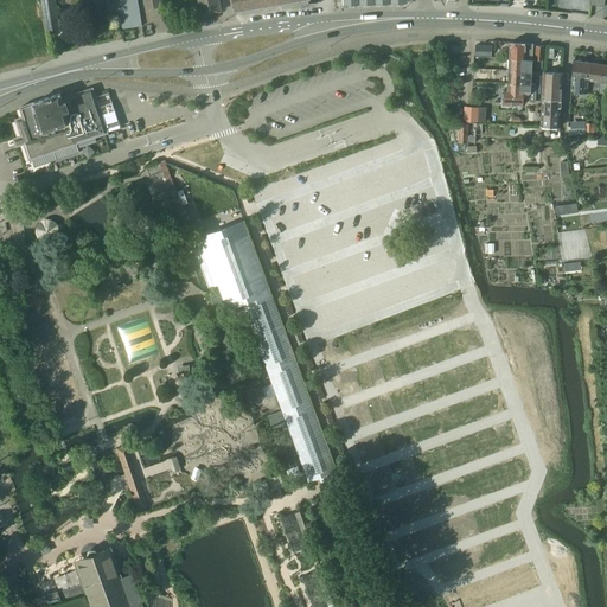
[(55,0),(42,0),(46,30),(59,27),(55,0)]
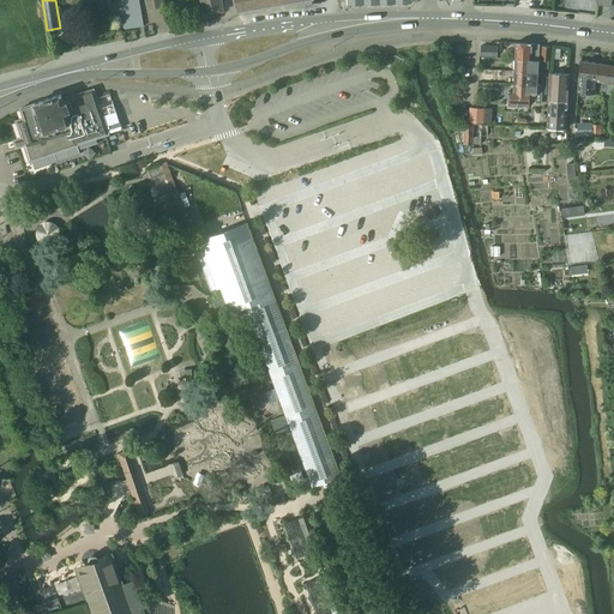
[(103,0),(107,13),(115,11),(112,0),(103,0)]
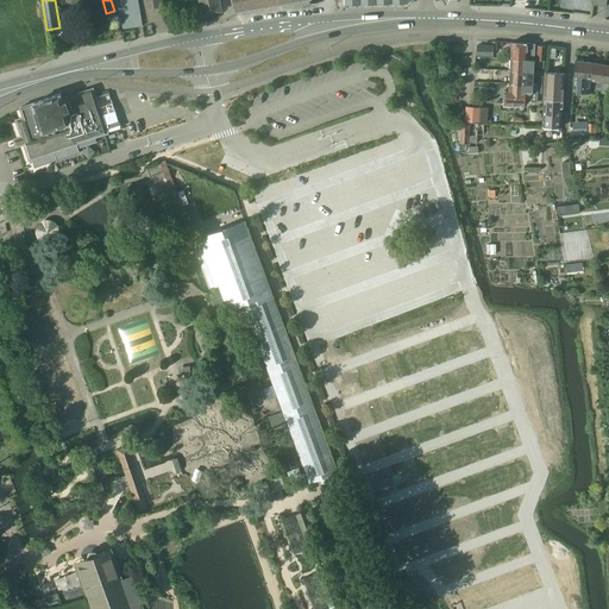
[(138,0),(117,0),(123,29),(143,25),(138,0)]
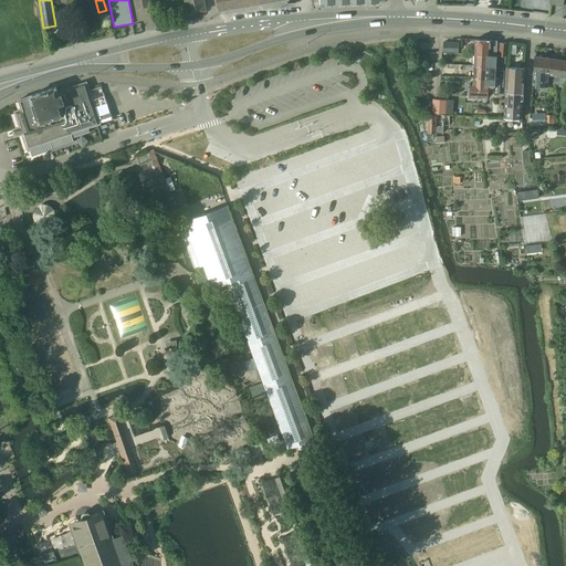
[(185,0),(188,13),(206,10),(203,0),(185,0)]
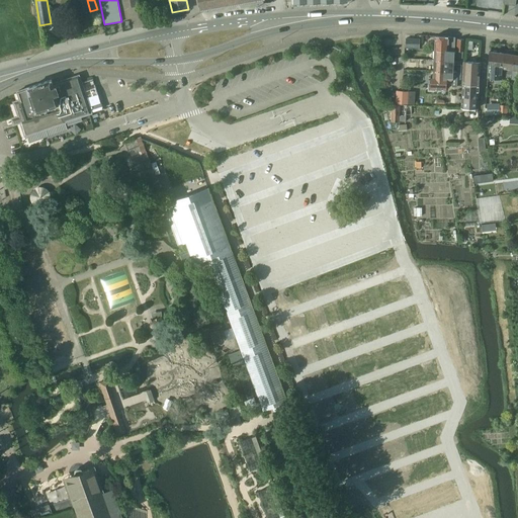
[(199,0),(200,9),(234,3),(238,4),(240,2),(251,0),(199,0)]
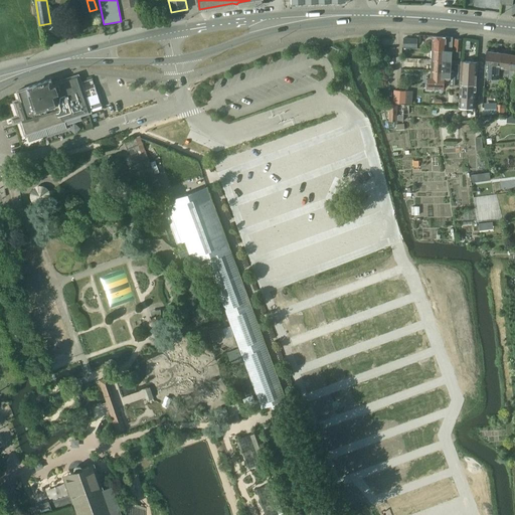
[(434,35),(433,49),(453,50),(453,36),(447,36),(434,35)]
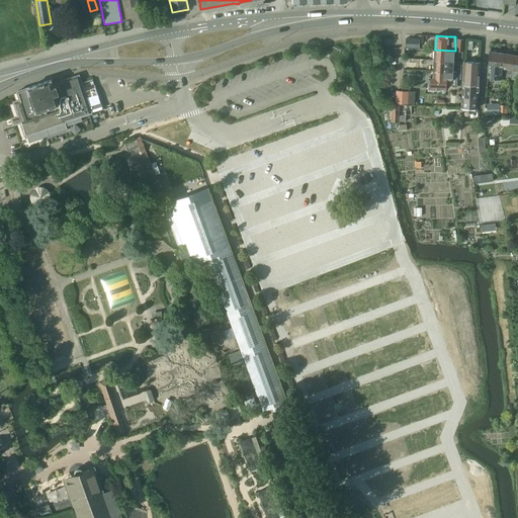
[(406,38),(406,48),(419,48),(420,38),(406,38)]
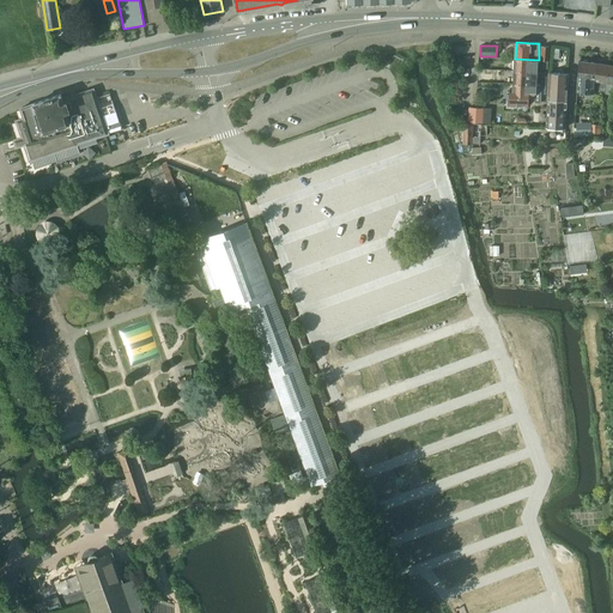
[(515,59),(514,71),(538,72),(539,60),(515,59)]
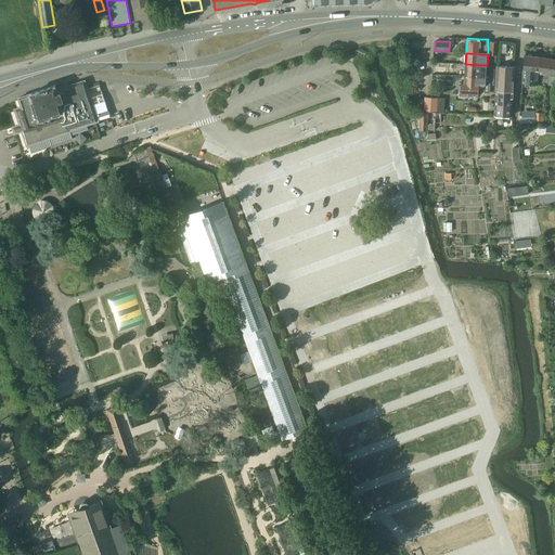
[(524,60),(524,67),(539,68),(540,56),(525,54),(524,60)]
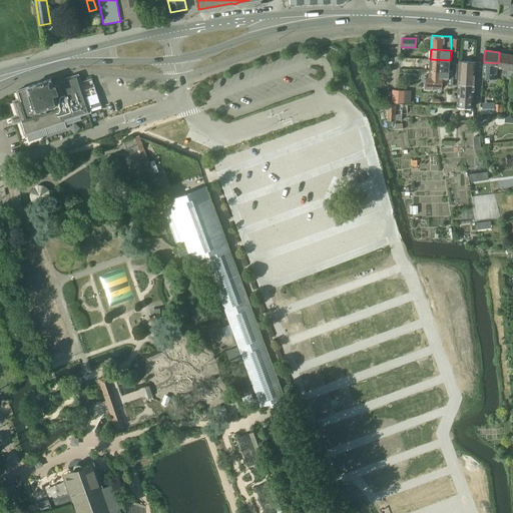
[(506,81),(507,69),(509,53),(499,52),(498,63),(498,67),(503,68),(501,80),(506,81)]
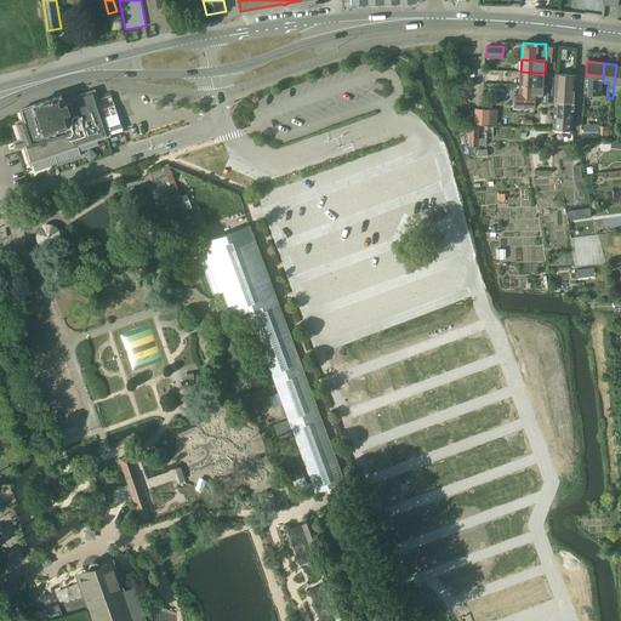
[(520,72),(520,85),(545,86),(545,73),(520,72)]
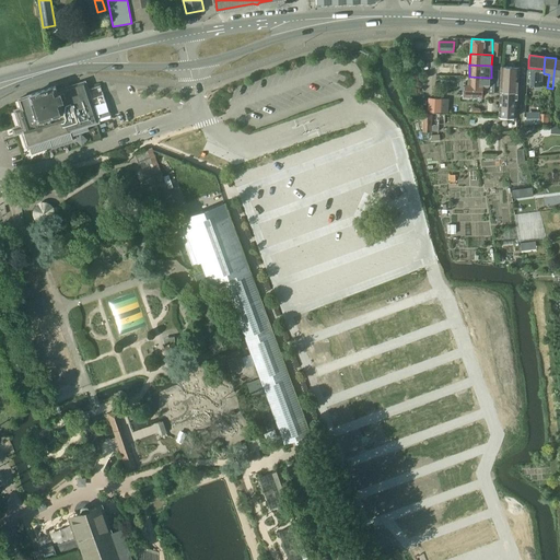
[(502,67),(501,89),(518,90),(520,67),(502,67)]
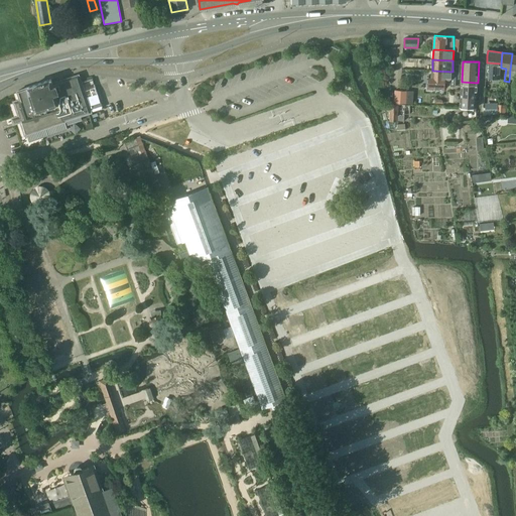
[(499,84),(501,68),(501,63),(487,62),(487,78),(493,78),(492,83),(499,84)]
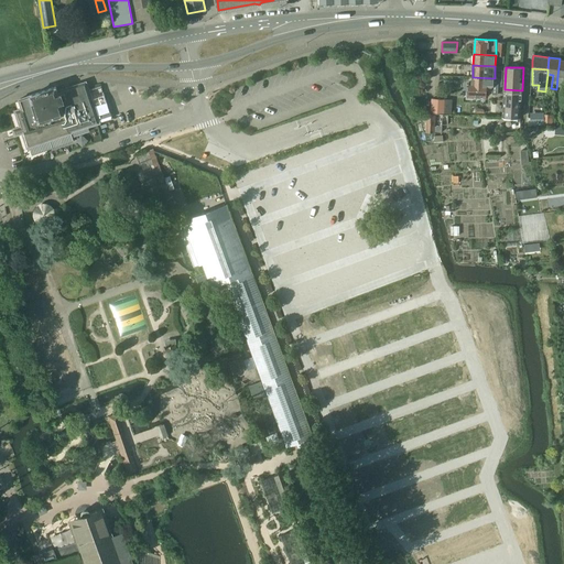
[(469,82),(468,96),(486,97),(487,89),(494,90),(492,94),(497,94),(498,86),(502,86),(502,78),(497,78),(495,78),(473,77),(473,82),(469,82)]
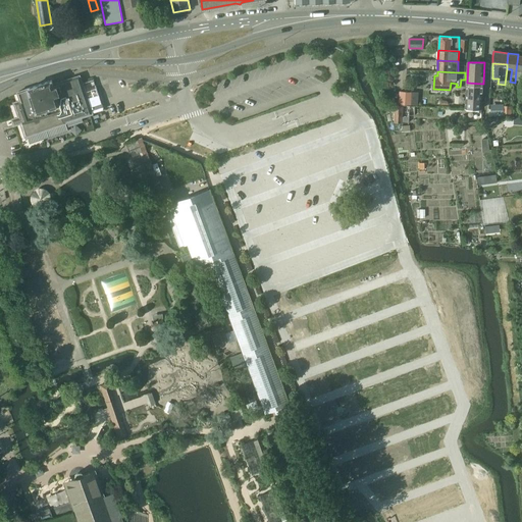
[(21,102),(15,104),(18,115),(21,123),(25,137),(28,136),(30,144),(68,131),(66,122),(91,114),(92,113),(104,109),(102,103),(90,107),(83,83),(82,81),(81,76),(80,75),(71,79),(65,81),(53,85),(52,82),(52,81),(17,92),(20,101),(21,102)]
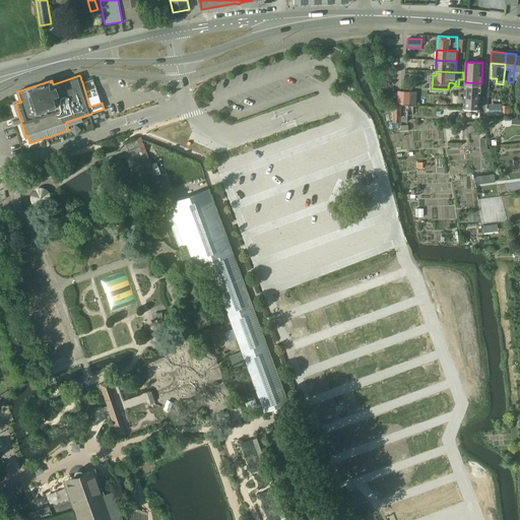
[(481,83),(465,82),(464,108),(480,109),(481,83)]
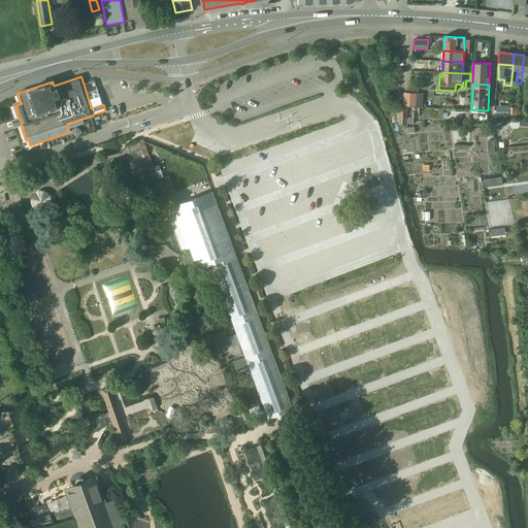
[(98,89),(92,91),(96,100),(101,98),(98,89)]
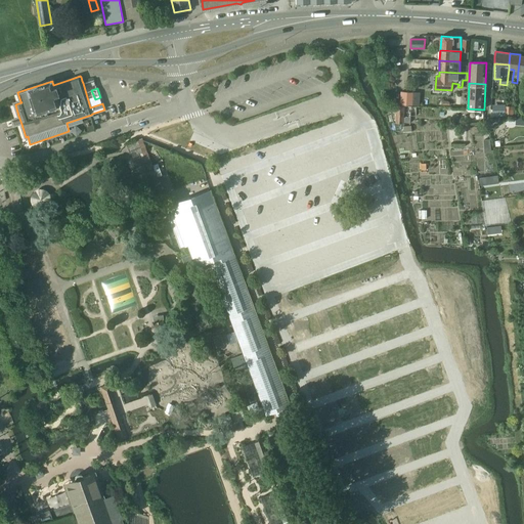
[(413,92),(401,91),(400,104),(412,104),(413,92)]
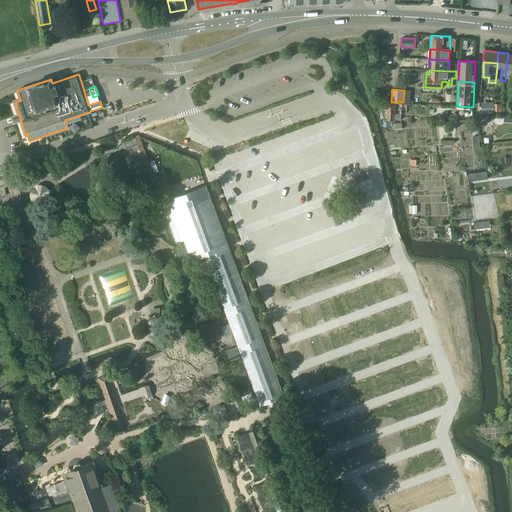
[(494,103),(482,103),(482,113),(494,113),(494,103)]
